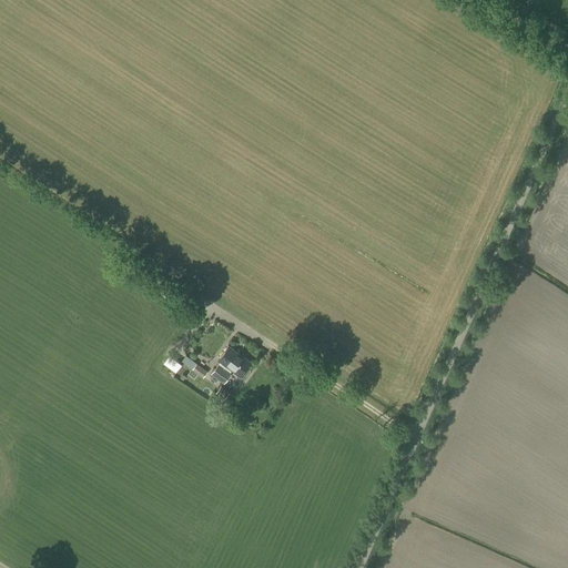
[(229,368),(240,354),(227,345),(217,359),(219,361),(229,368)]
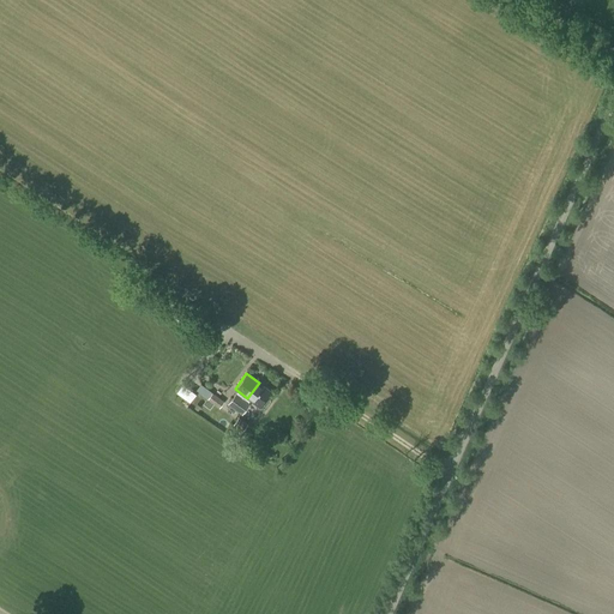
[(247,398),(251,401),(259,408),(271,392),(259,383),(247,398)]
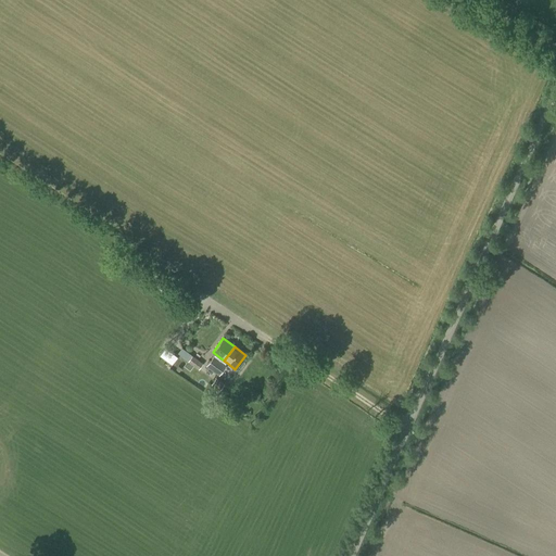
[(177,356),(165,348),(160,355),(172,364),(177,356)]
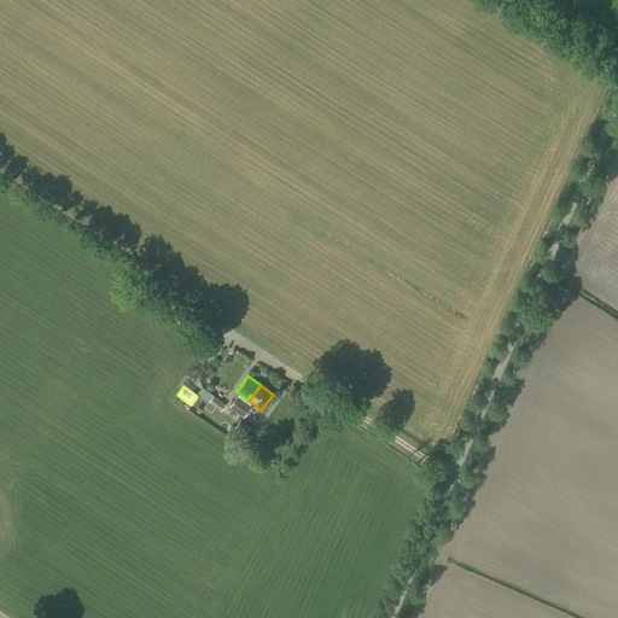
[(202,388),(197,394),(221,412),(226,403),(223,402),(202,388)]
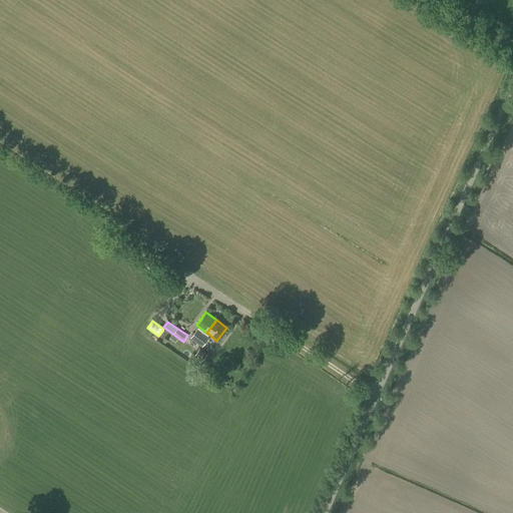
[(209,335),(206,333),(197,326),(189,338),(201,347),(208,337),(207,337),(209,335)]
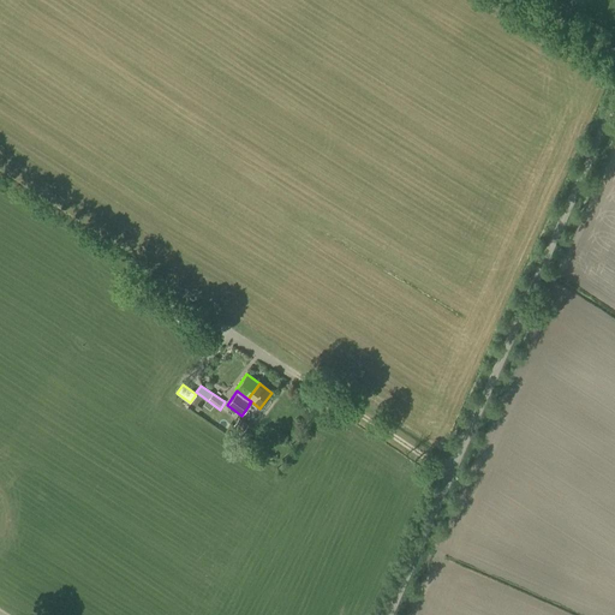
[(243,433),(248,425),(239,418),(233,425),(243,433)]
